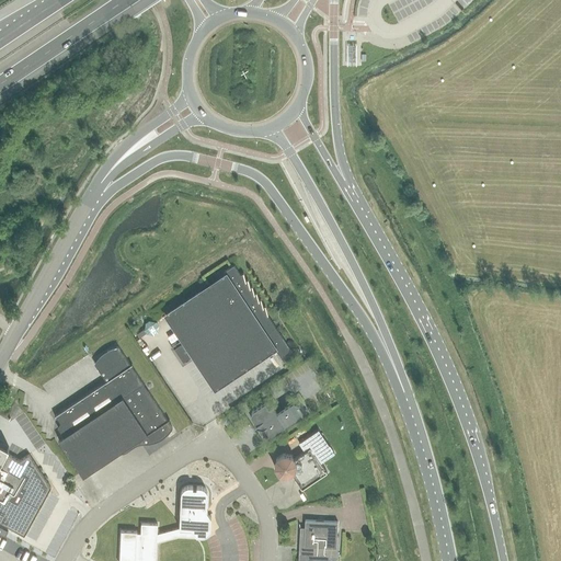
[(356,45),(346,45),(346,58),(346,66),(356,66),(356,58),(356,45)]
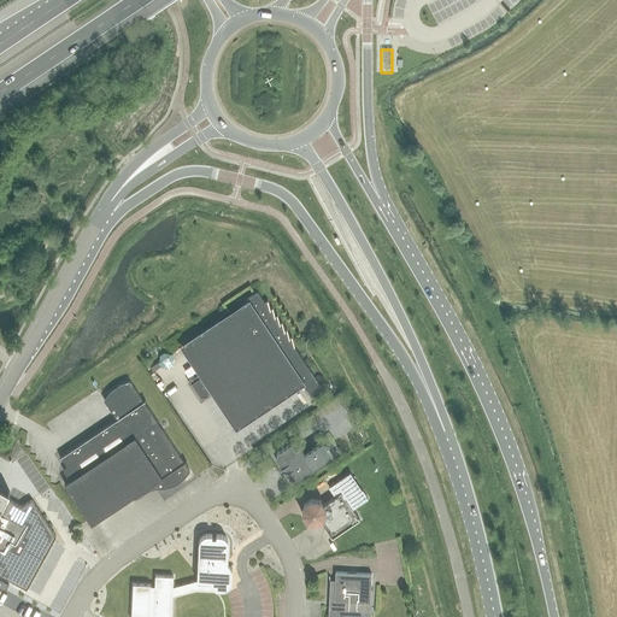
[(294,347),(292,336),(289,339),(287,329),(285,331),(282,322),(278,324),(277,315),(274,317),(272,307),(269,310),(268,300),(264,303),(257,292),(246,299),(248,303),(239,309),(293,391),(303,383),(312,398),(323,391),(294,347)]
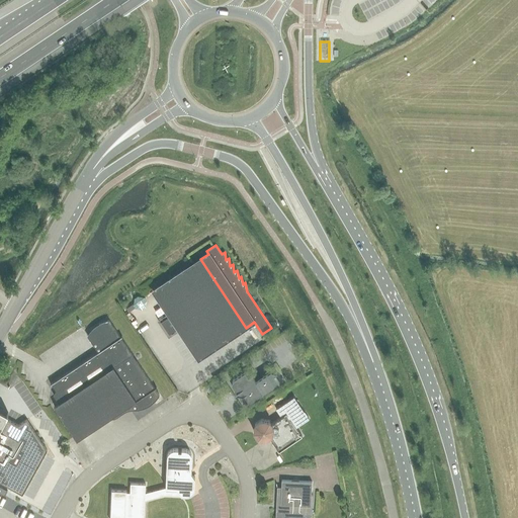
[(200,259),(153,291),(169,316),(161,322),(169,334),(178,328),(198,359),(246,328),(200,259)]
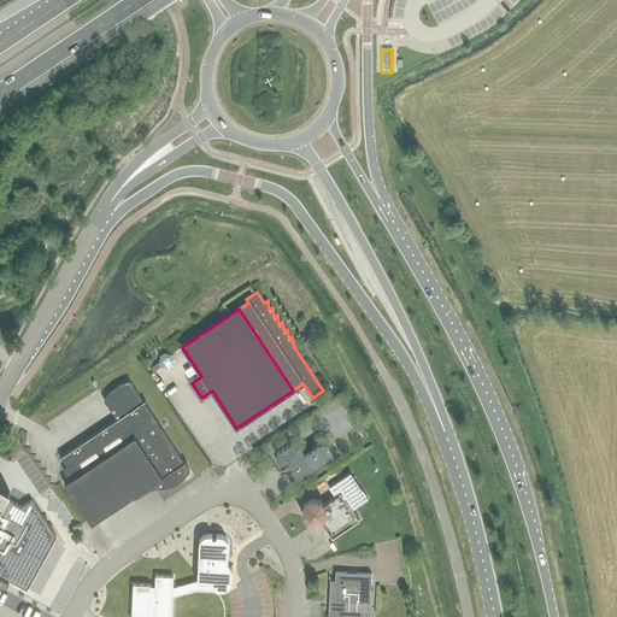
[(135,436),(157,422),(130,382),(128,382),(125,382),(123,383),(121,385),(118,386),(121,388),(107,395),(121,416),(135,436)]
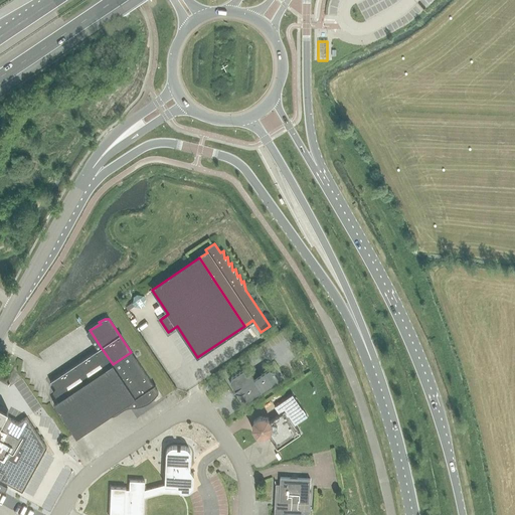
[(88,381),(113,364),(101,347),(75,363),(88,381)]
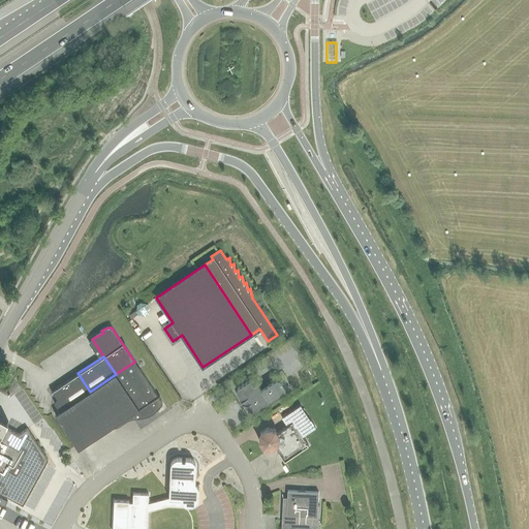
[(90,392),(88,393),(79,399),(102,434),(112,428),(113,428),(138,410),(144,416),(154,409),(155,412),(157,410),(159,408),(160,406),(162,404),(134,362),(116,374),(90,392)]
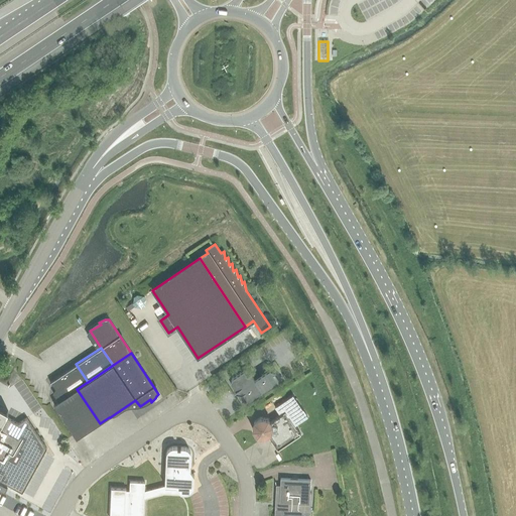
[(77,389),(86,383),(88,382),(76,364),(50,381),(57,393),(54,395),(58,401),(77,389)]
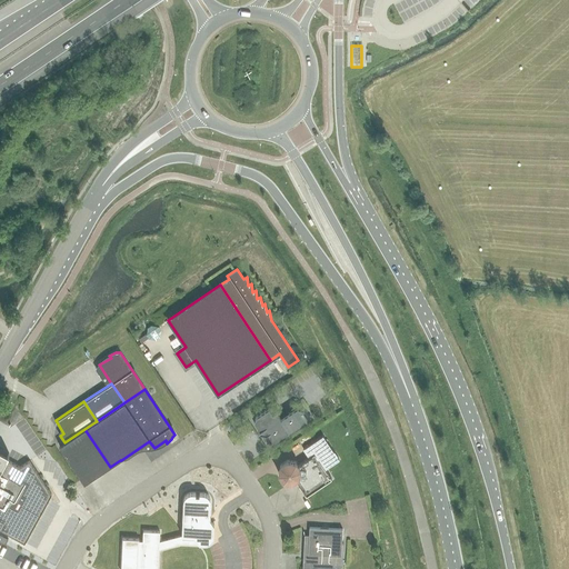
[(273,442),(290,432),(307,421),(301,412),(305,410),(298,408),(281,419),(276,411),(272,413),(269,408),(257,417),(256,417),(256,418),(255,419),(255,420),(255,421),(255,422),(256,422),(260,430),(258,431),(258,432),(267,433),(267,435),(268,433),(273,442)]
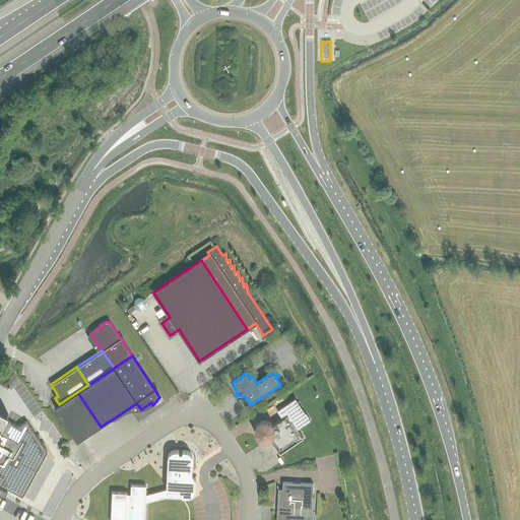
[(77,442),(101,427),(77,392),(59,404),(54,407),(77,442)]
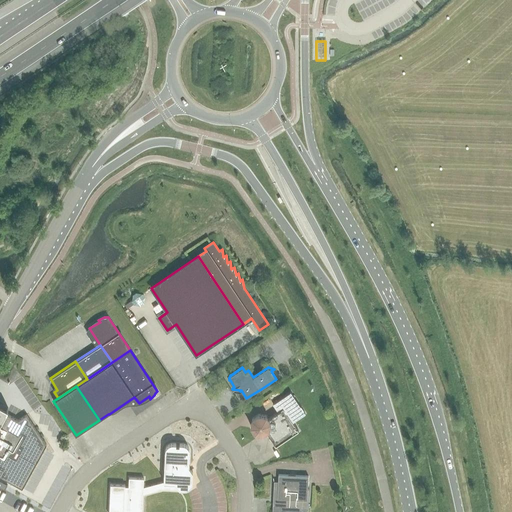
[(292,422),(305,414),(290,392),(273,404),(278,412),(268,418),(266,416),(258,414),(252,418),(250,426),(255,433),(262,434),(265,432),(275,447),(298,431),(292,422)]
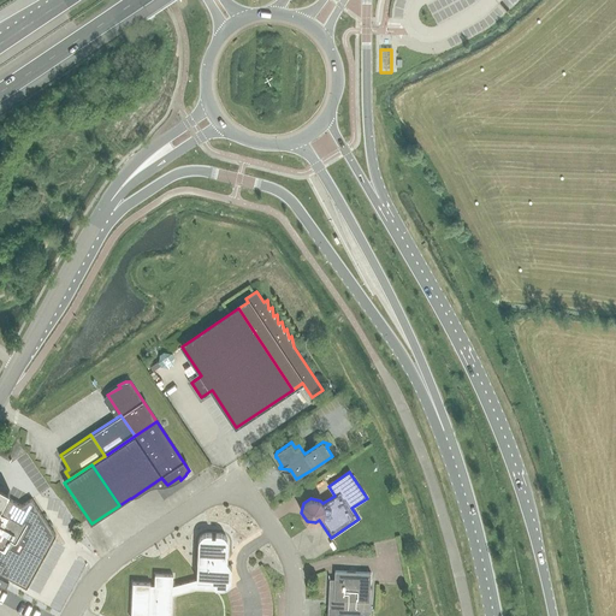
[(9,496),(0,490),(0,574),(27,588),(55,535),(31,499),(22,507),(7,498),(9,496)]
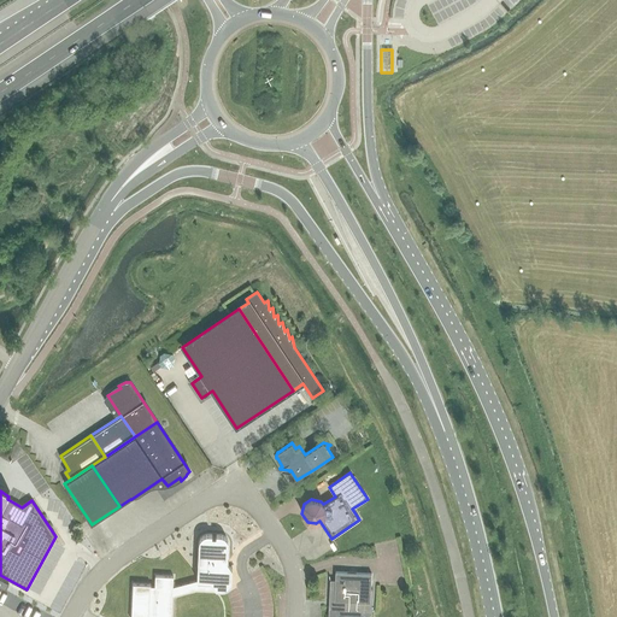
[(199,542),(199,544),(198,581),(184,585),(187,592),(197,589),(216,589),(222,589),(223,589),(224,589),(225,589),(227,588),(228,588),(229,587),(229,586),(230,586),(230,585),(231,582),(231,581),(233,569),(228,563),(229,546),(229,545),(229,544),(228,542),(228,541),(228,540),(227,539),(225,539),(225,538),(224,536),(223,536),(221,535),(219,535),(209,535),(207,535),(205,535),(204,536),(203,538),(201,539),(200,540),(200,541),(199,542)]
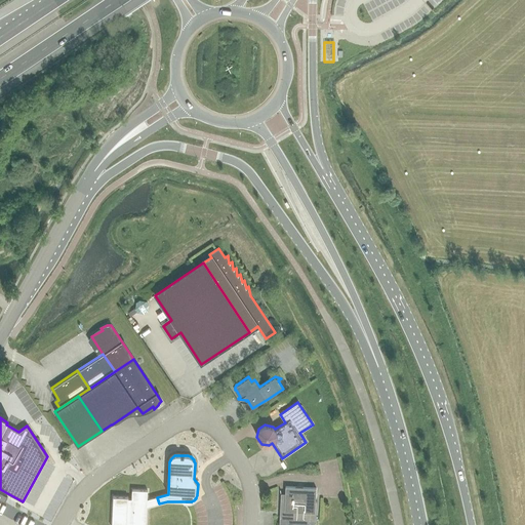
[(316,502),(316,488),(285,487),(285,494),(281,494),(279,524),(315,524),(317,502),(316,502)]
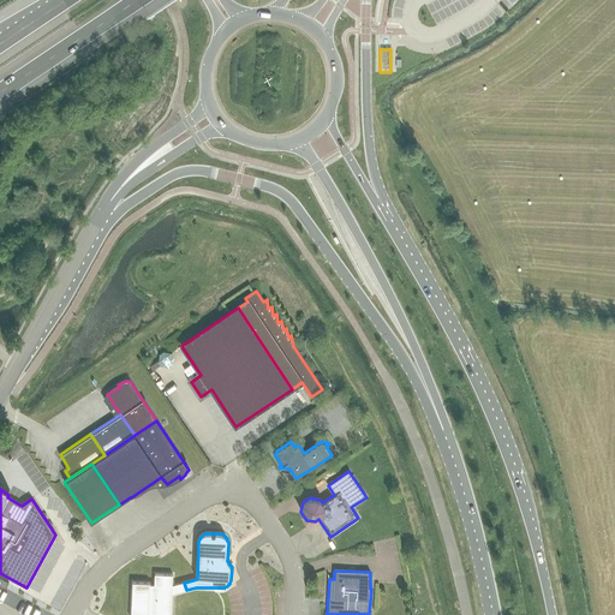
[(173,575),(155,574),(154,585),(150,585),(150,583),(132,581),(130,614),(171,614),(172,593),(186,590),(184,583),(172,585),(173,575)]
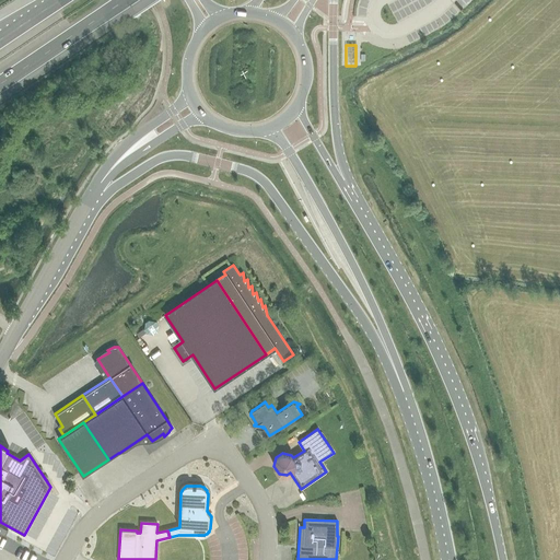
[(0,559),(15,559),(0,550),(0,559)]
